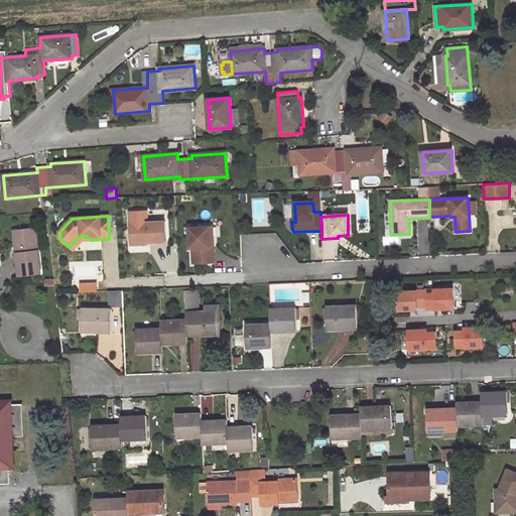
[(147,222),(130,223),(131,246),(148,245),(148,243),(166,242),(165,223),(147,224),(147,222)]
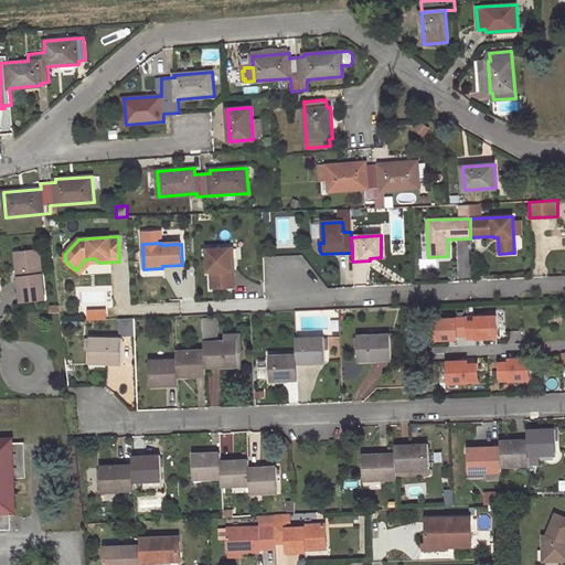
[(233,248),(206,249),(208,272),(211,272),(211,288),(234,287),(233,248)]
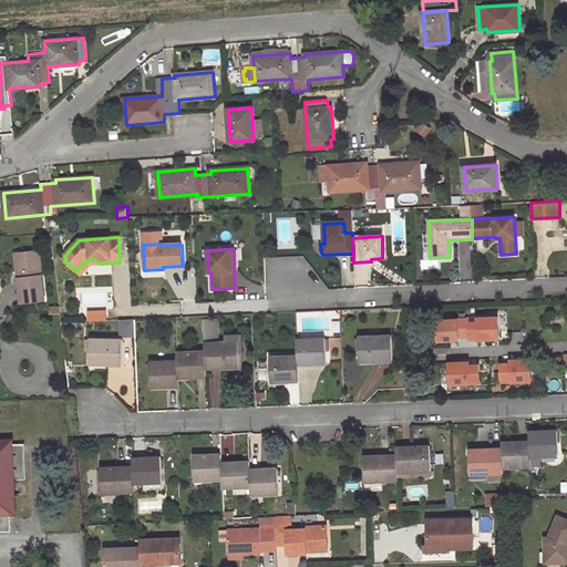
[(43,298),(38,251),(18,254),(21,276),(17,276),(20,301),(43,298)]
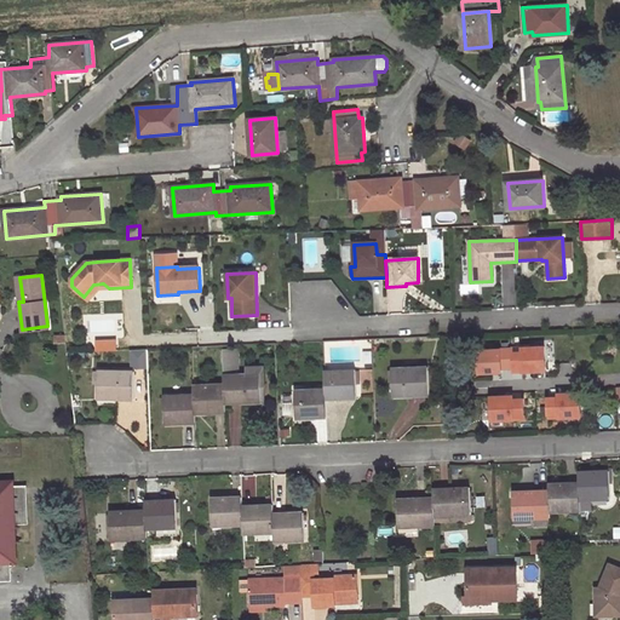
[(93,285),(84,297),(89,300),(98,288),(109,288),(103,283),(93,285)]
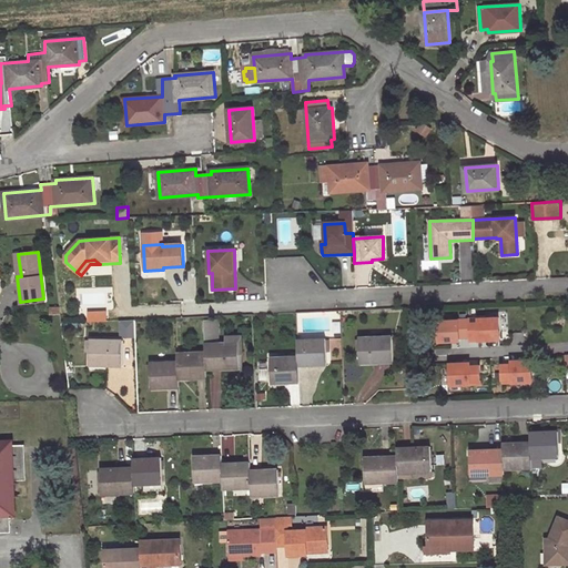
[(439,342),(504,338),(503,314),(438,316),(439,342)]
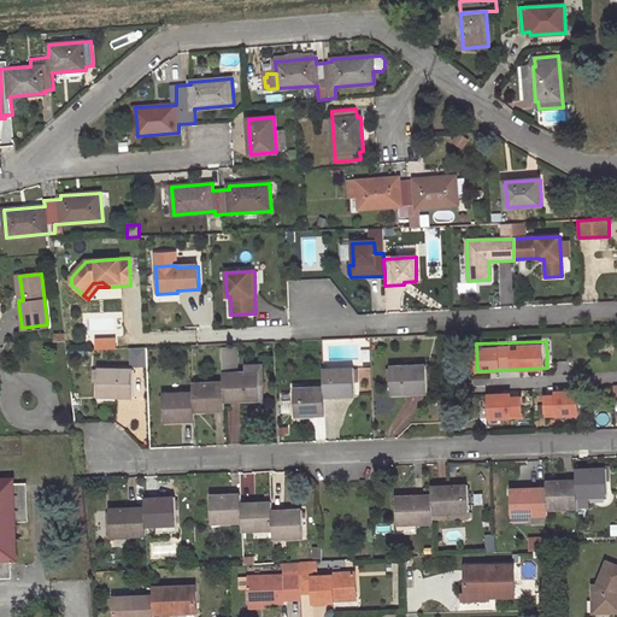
[(147,365),(147,347),(130,347),(130,365),(147,365)]
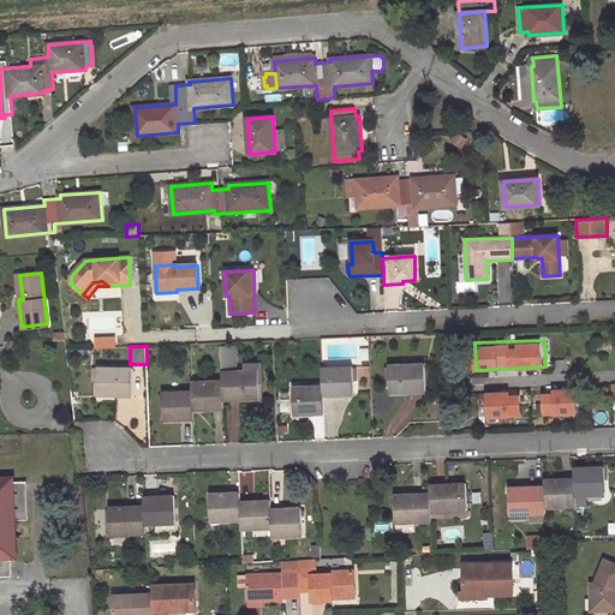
[(221,350),(224,381),(224,400),(260,399),(260,370),(236,371),(236,350),(221,350)]
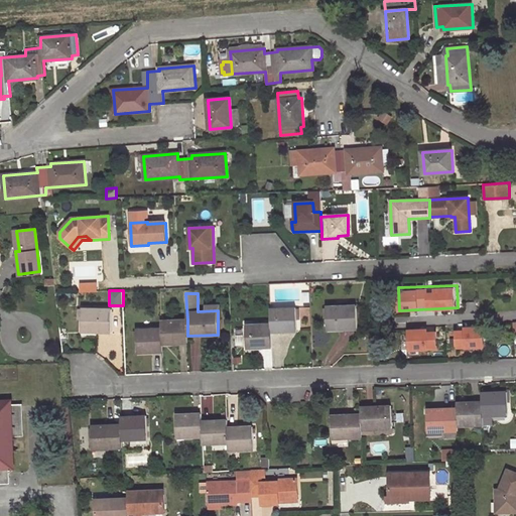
[(357,305),(327,306),(328,330),(358,329),(357,305)]
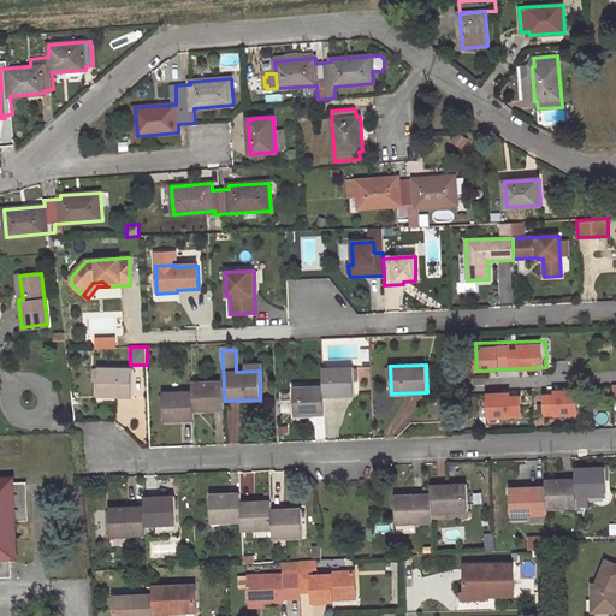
[(135,368),(99,367),(98,395),(134,396),(135,368)]
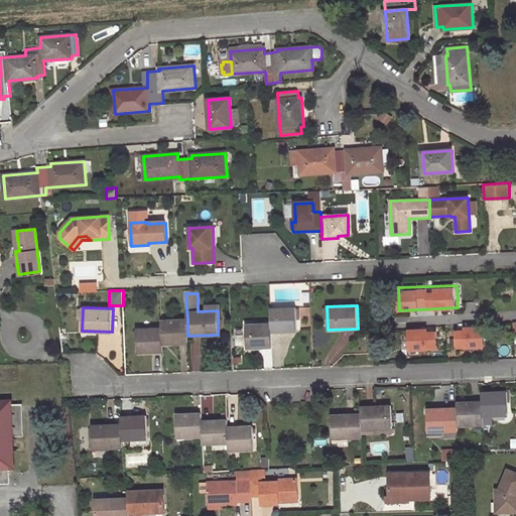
[(297,331),(296,307),(271,308),(272,324),(272,332),(297,331)]
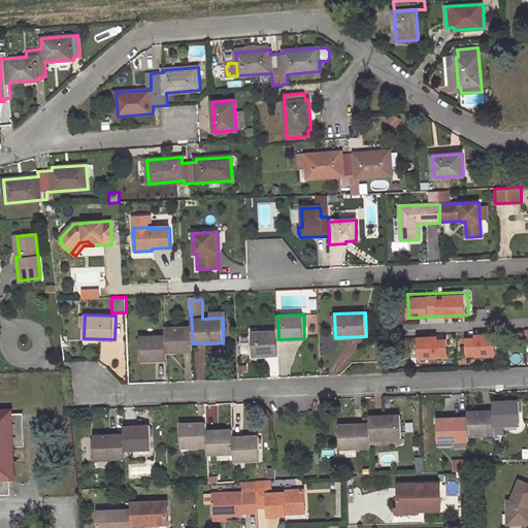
[(166,336),(166,352),(192,351),(192,343),(192,327),(166,328),(166,336)]
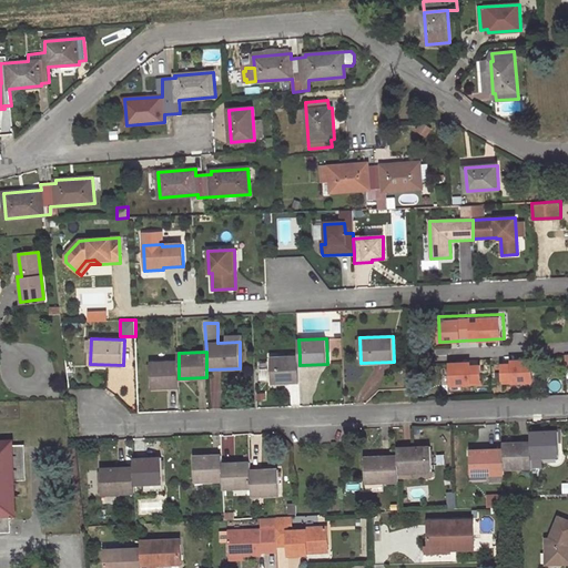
[(300,356),(271,357),(272,383),(301,382),(300,365),(300,356)]
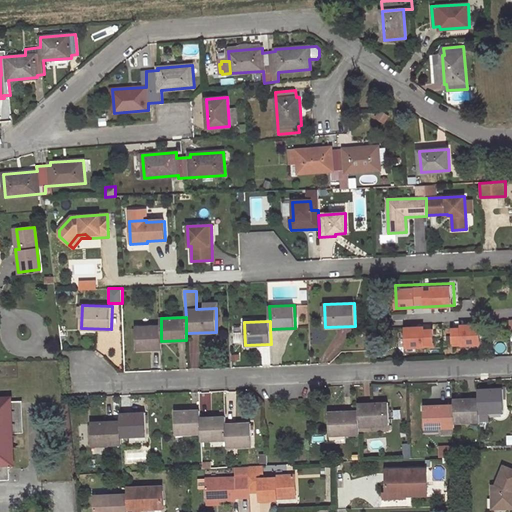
[(483,345),(482,322),(452,323),(453,346),(483,345)]
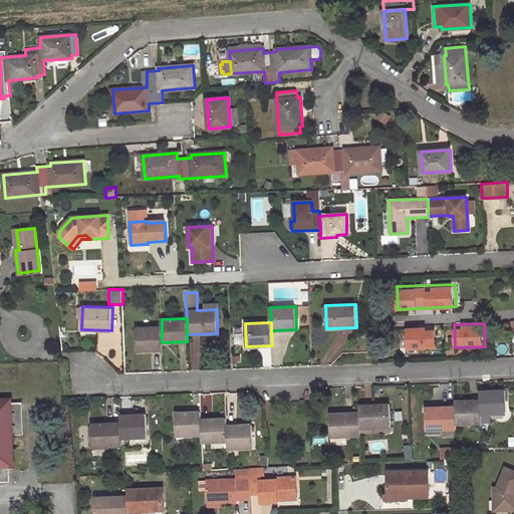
[(437,348),(437,326),(408,326),(408,348),(437,348)]
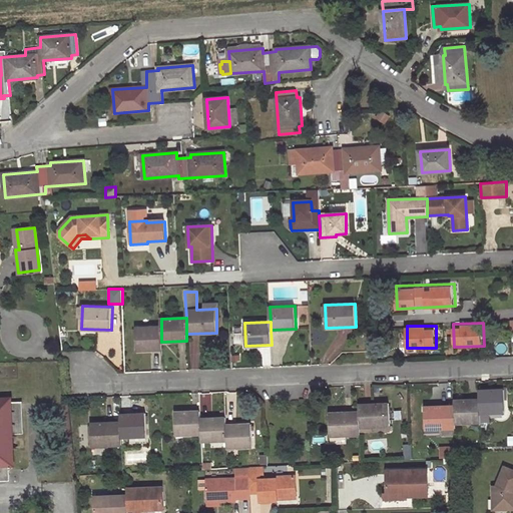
[(161,327),(136,327),(137,351),(162,350),(161,342),(161,327)]
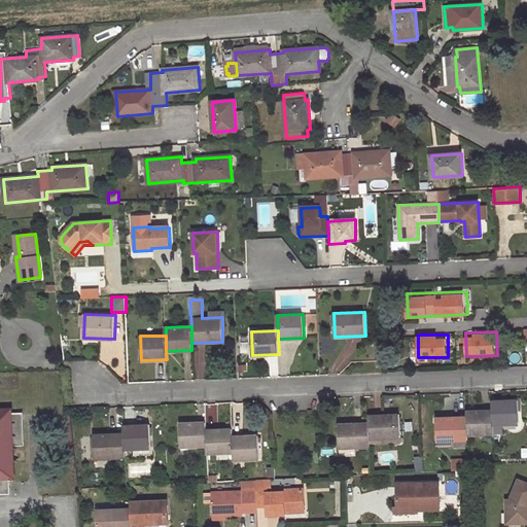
[(520,423),(518,399),(492,400),(493,410),(493,424),(520,423)]
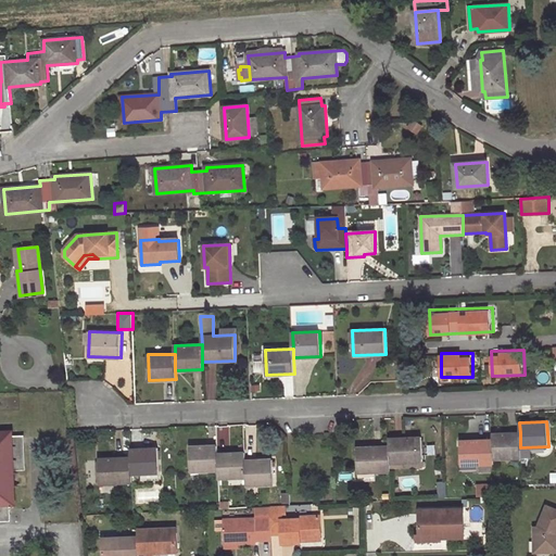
[(0,517),(11,517),(11,502),(14,502),(13,470),(23,469),(22,434),(11,436),(11,432),(0,432),(0,517)]
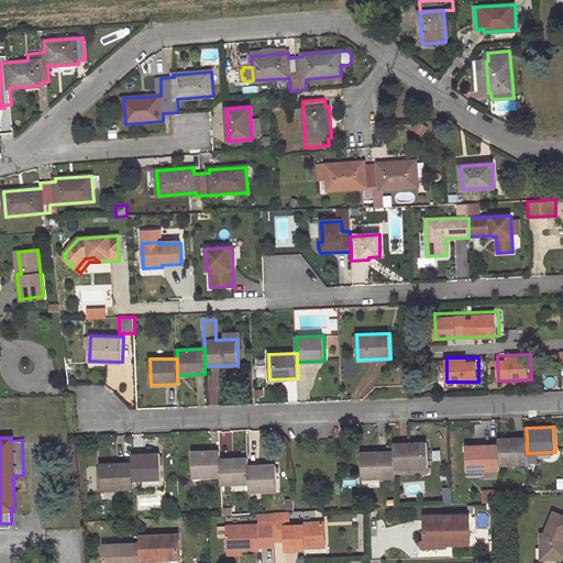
[(527,453),(527,438),(498,439),(498,444),(499,464),(527,463),(527,453)]
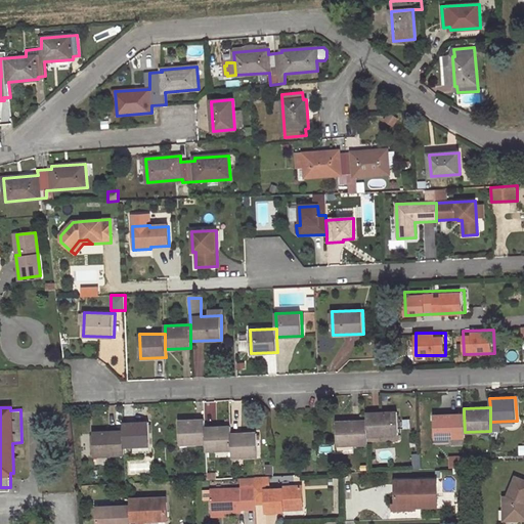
[(398,435),(397,411),(366,412),(366,421),(366,436),(398,435)]
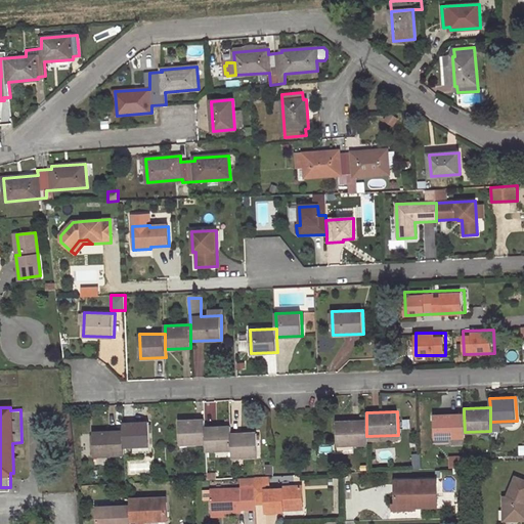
[(464,413),(433,415),(434,438),(465,437),(465,432),(464,413)]
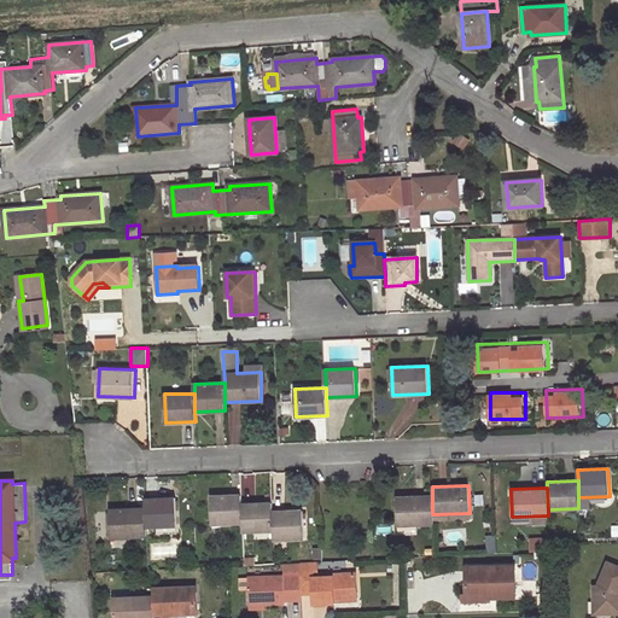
[(242,495),(211,496),(213,524),(243,523),(242,503),(242,495)]
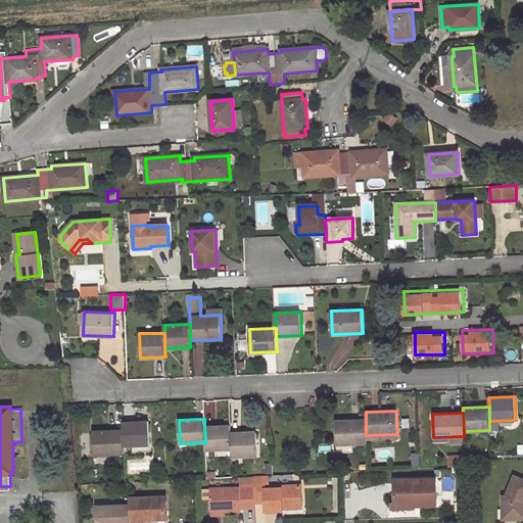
[(366,420),(335,421),(336,444),(367,443),(366,435),(366,420)]
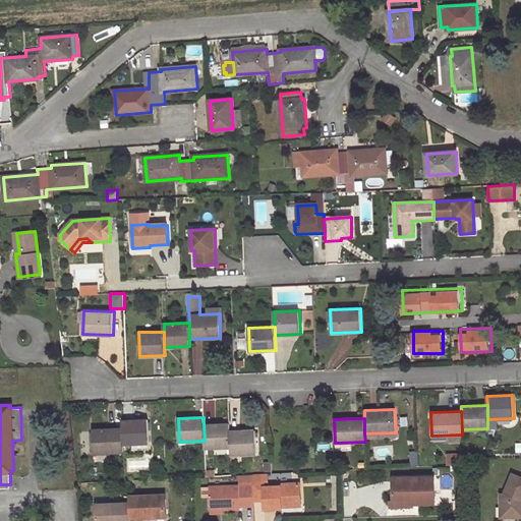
[(150,443),(149,419),(122,420),(122,428),(123,444),(150,443)]
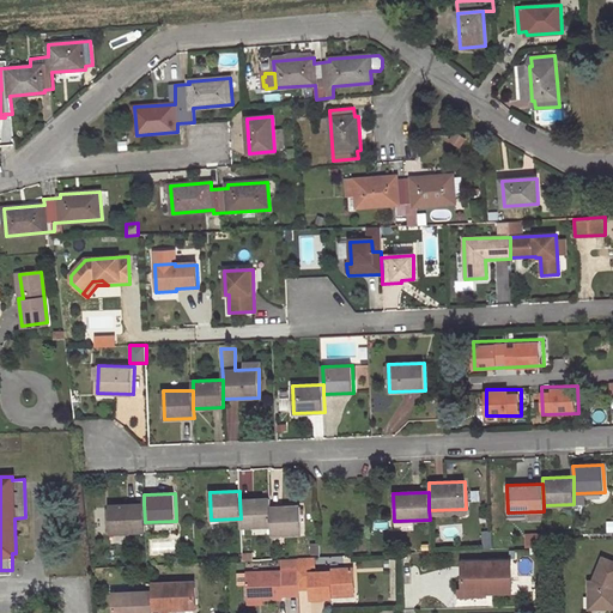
[(271,507),(271,498),(240,499),(241,519),(241,527),(272,526),(271,507)]
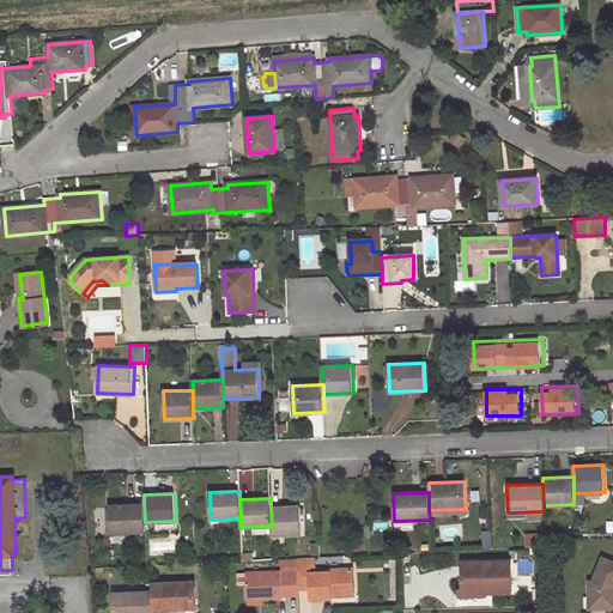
[(144,504),(109,505),(110,533),(145,532),(145,522),(144,504)]
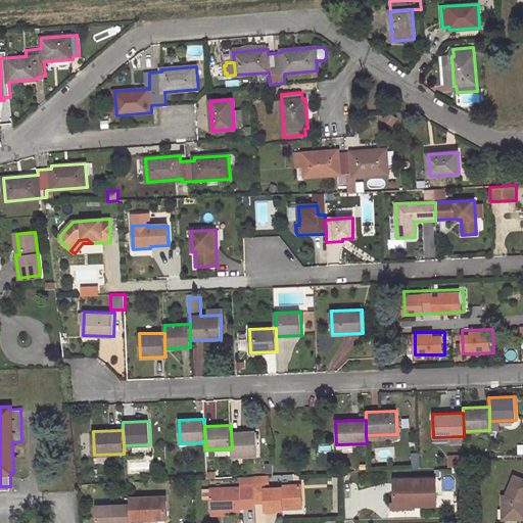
[(257,456),(257,431),(231,432),(232,448),(232,457),(257,456)]
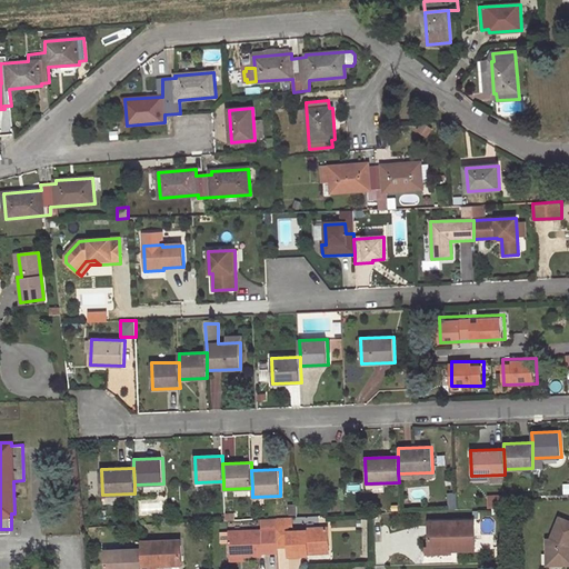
[(307,530),(307,533),(293,533),(292,518),(278,518),(278,531),(279,549),(291,549),(291,557),(309,556),(309,555),(309,550),(329,550),(328,529),(307,530)]
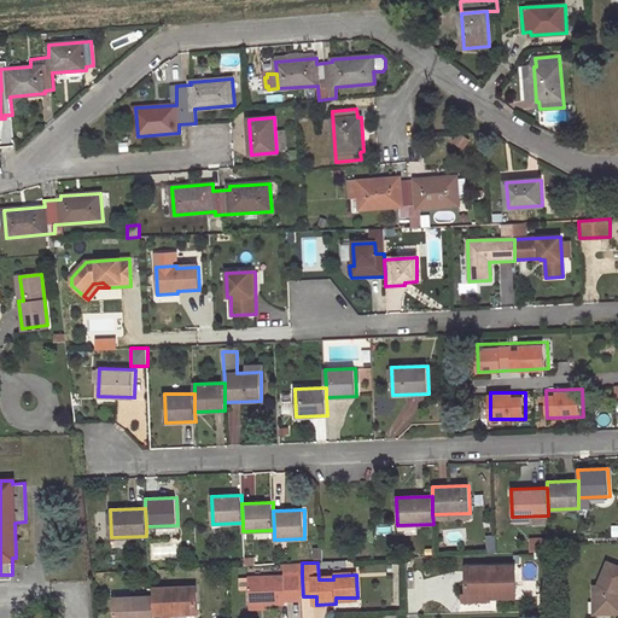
[(617,566),(607,563),(598,586),(593,586),(593,601),(600,601),(600,614),(617,613),(617,566)]
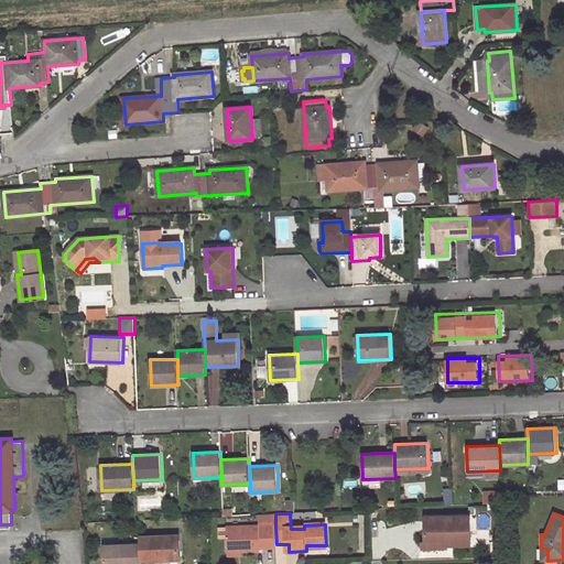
[(469,517),(425,518),(426,542),(447,542),(447,545),(470,544),(469,517)]
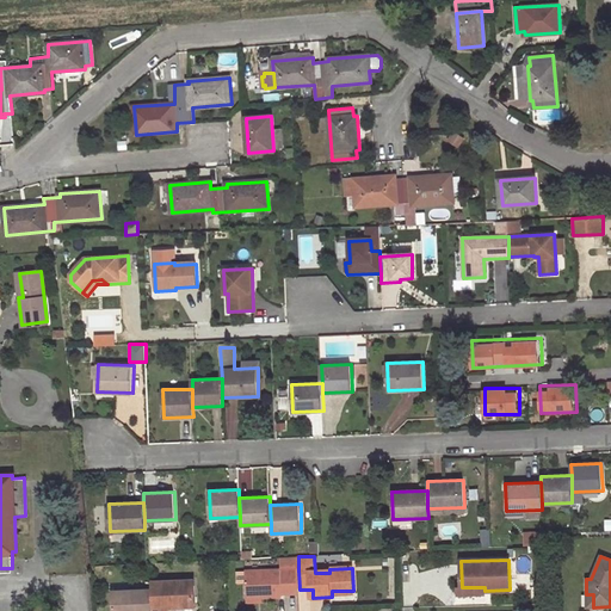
[(298,571),(247,572),(248,598),(284,597),(284,594),(300,594),(300,590),(298,571)]
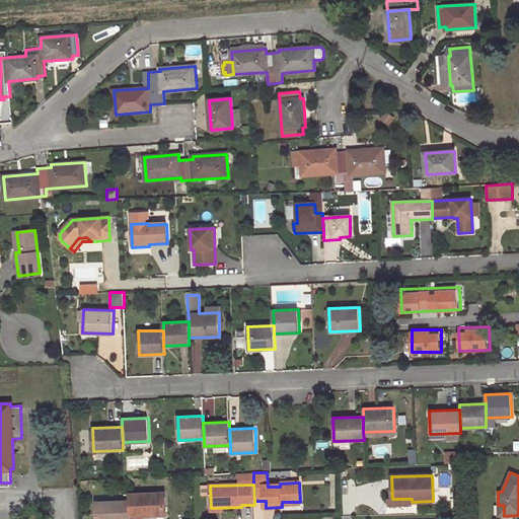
[(166,497),(158,493),(130,494),(130,501),(131,516),(140,516),(146,516),(167,515),(166,497)]
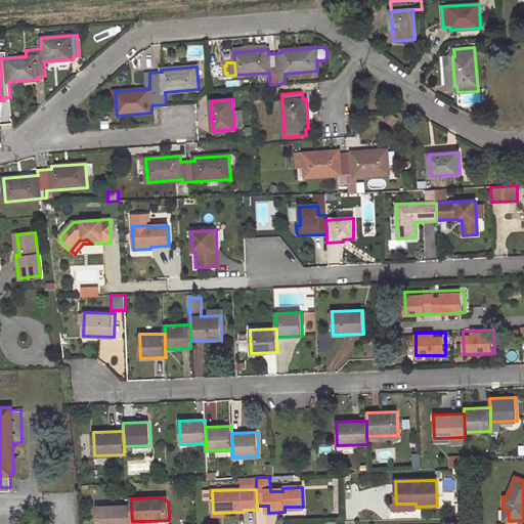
[(131,506),(99,507),(98,523),(132,523),(132,521),(131,506)]
